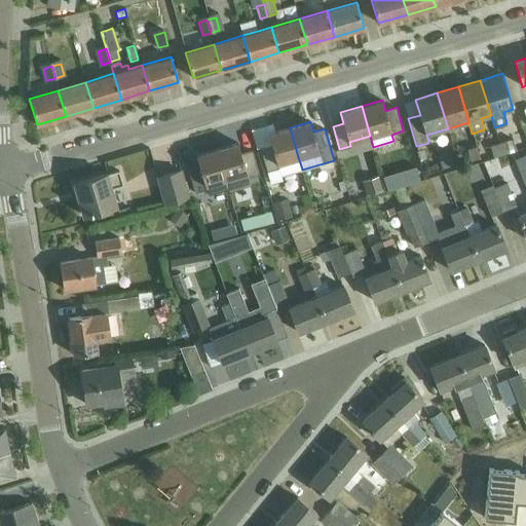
[(298,157),(290,127),(269,134),(272,144),(261,147),(267,171),(271,183),(283,180),(282,175),(302,168),(298,157)]
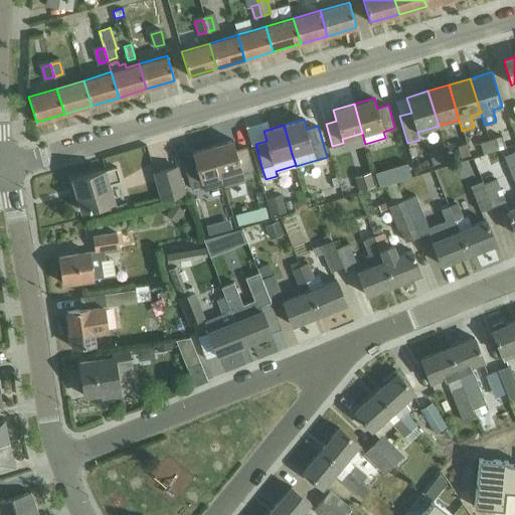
[(488,139),(492,151),(505,147),(502,135),(488,139)]
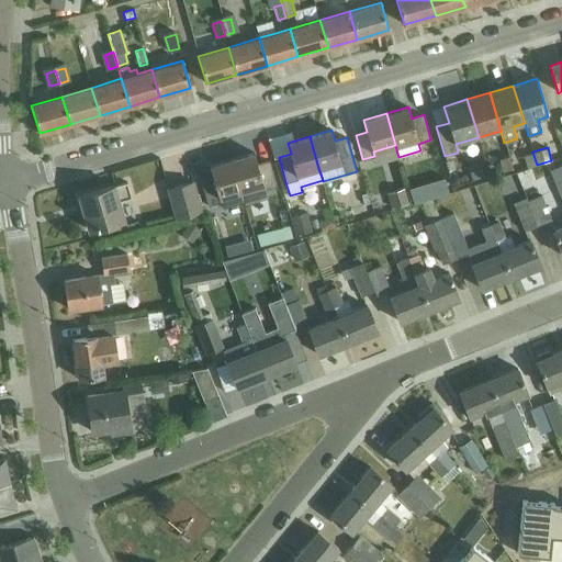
[(537,165),(532,152),(524,155),(527,167),(537,165)]
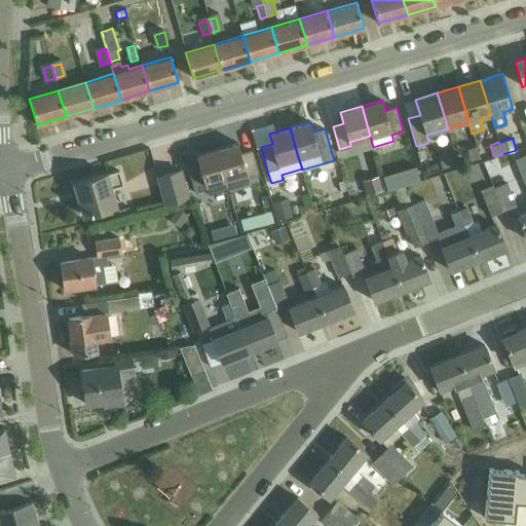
[(238,143),(218,149),(227,178),(230,188),(250,182),(249,177),(260,174),(253,150),(241,153),(238,143)]
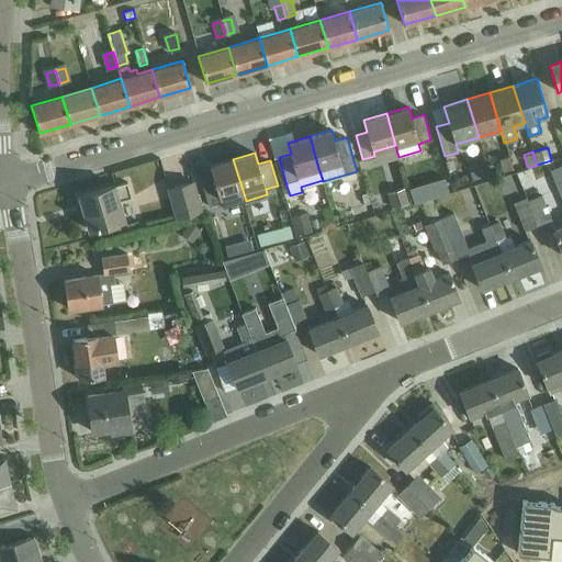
[(508,156),(498,159),(502,172),(513,169),(508,156)]
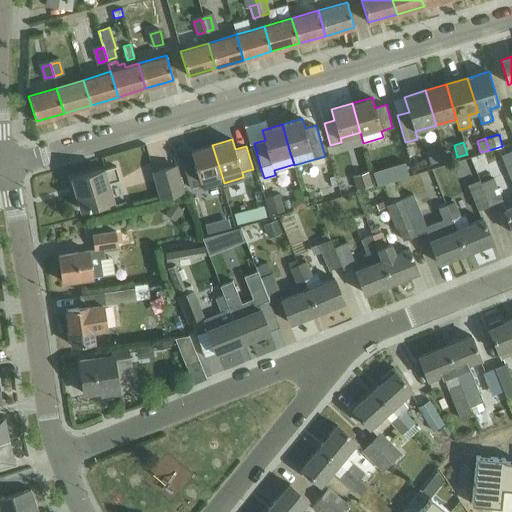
[(221,173),(212,145),(192,151),(195,161),(184,164),(191,187),(202,184),(201,179),(221,173)]
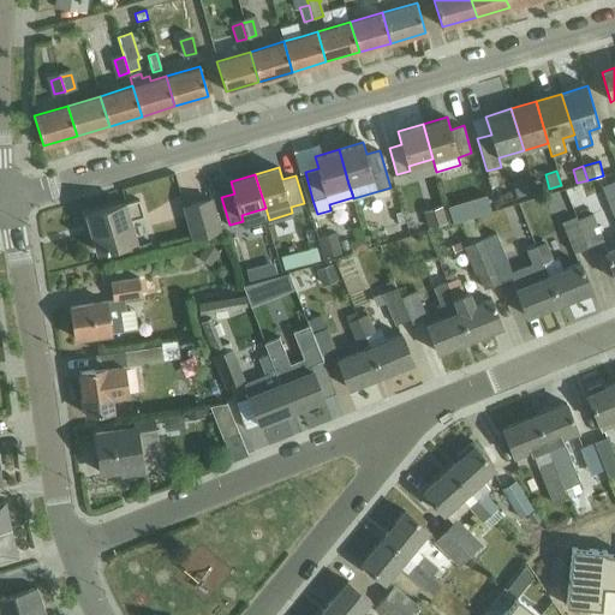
[(192,238),(221,230),(212,198),(184,207),(192,238)]
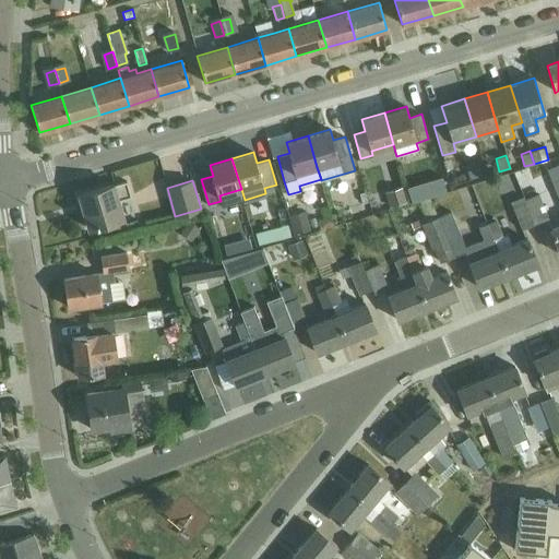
[(123,218),(118,200),(131,197),(126,181),(114,185),(114,183),(78,194),(87,228),(123,218)]
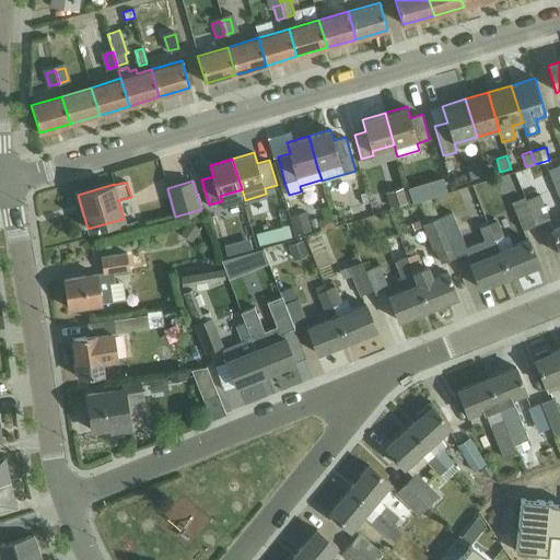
[(404,186),(385,191),(389,206),(408,200),(404,186)]
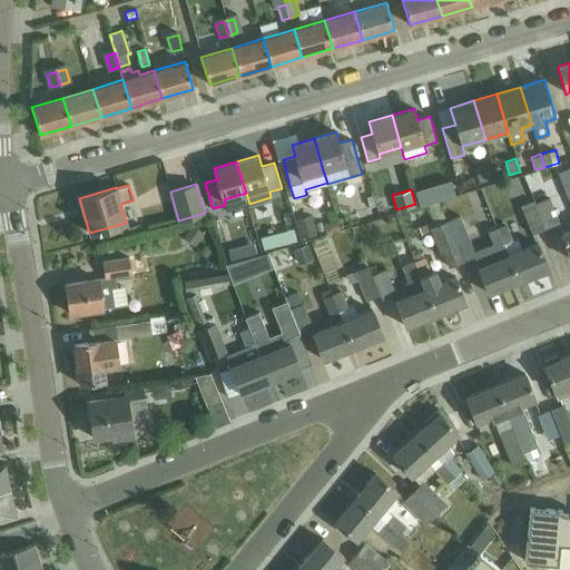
[(534,203),(544,227),(560,222),(550,196),(534,203)]
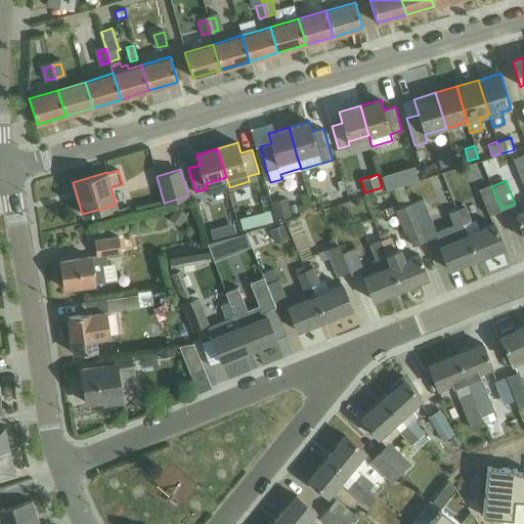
[(425,241),(424,236),(410,204),(402,184),(393,187),(401,206),(398,207),(397,204),(384,209),(387,215),(396,211),(405,232),(408,231),(413,246),(425,241)]
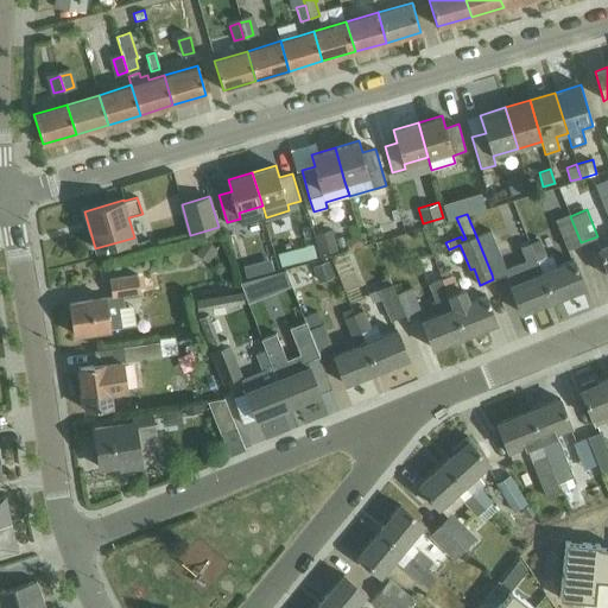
[(581,242),(570,216),(570,214),(556,220),(567,248),(581,242)]
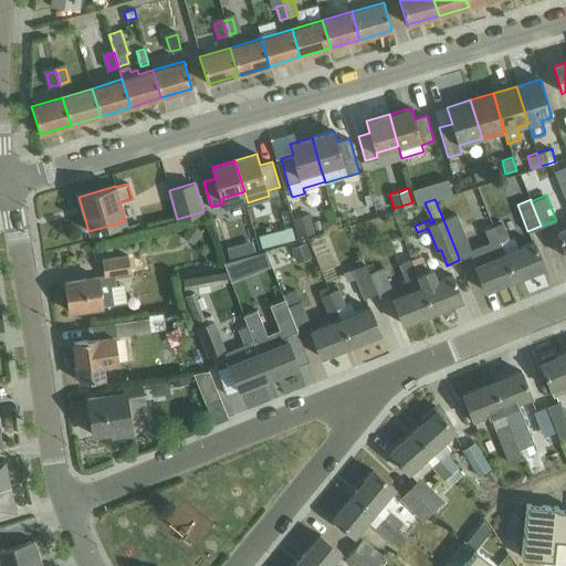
[(328,222),(322,223),(325,232),(339,228),(333,209),(325,211),(328,222)]
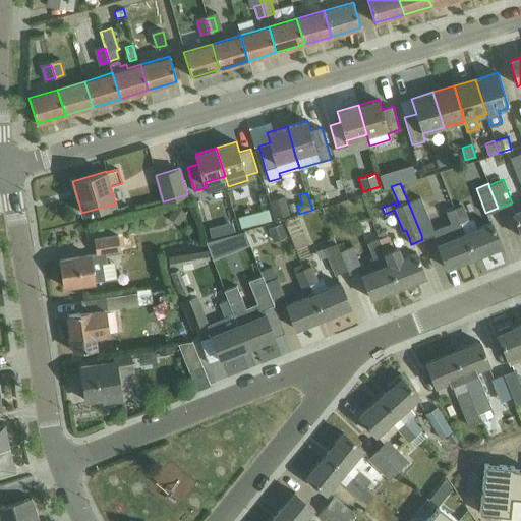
[(285,197),(271,201),(276,218),(289,214),(285,197)]
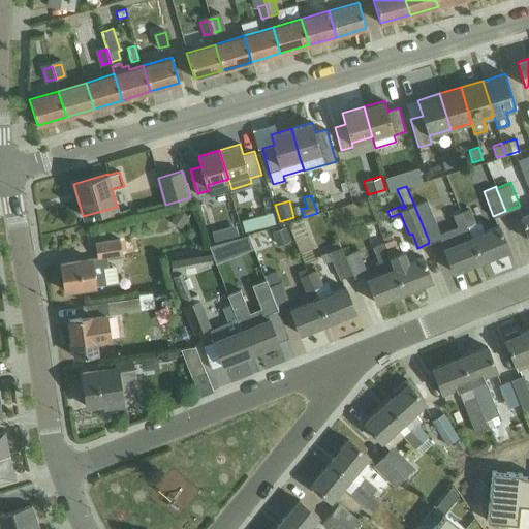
[(427,200),(414,206),(428,239),(440,234),(439,231),(427,200)]
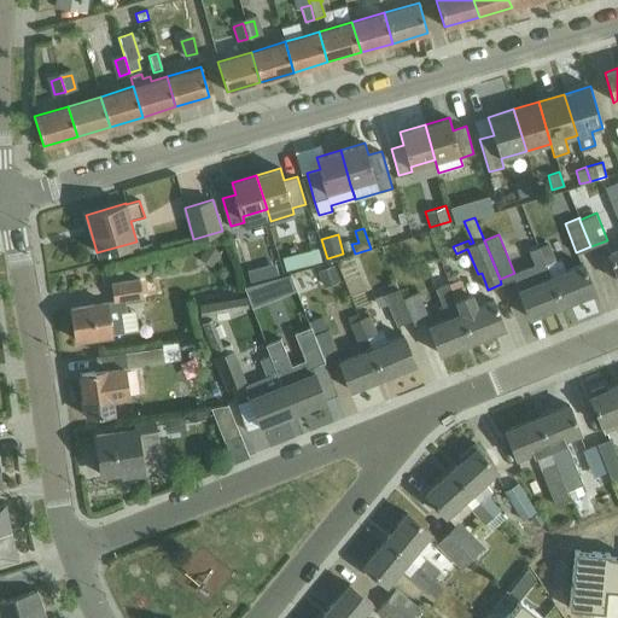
[(549,242),(538,245),(547,266),(552,278),(563,305),(594,292),(583,264),(567,272),(563,260),(557,262),(549,242)]
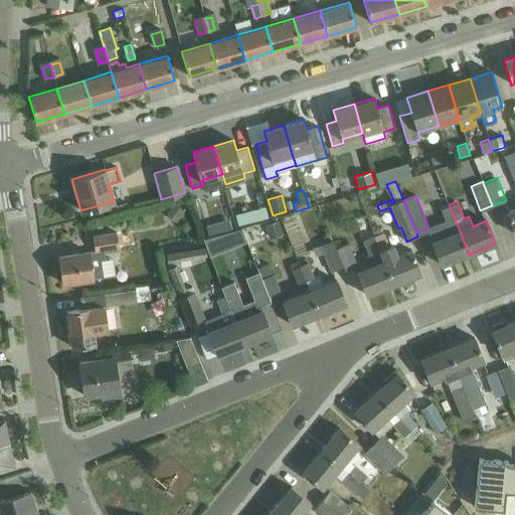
[(173,202),(166,212),(176,220),(184,210),(173,202)]
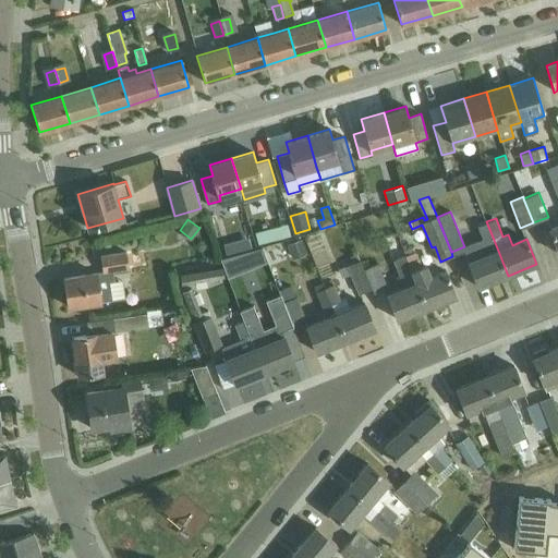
[(498,251),(494,240),(486,221),(477,226),(483,237),(463,244),(464,246),(465,251),(464,252),(469,262),(480,287),(508,276),(498,251)]
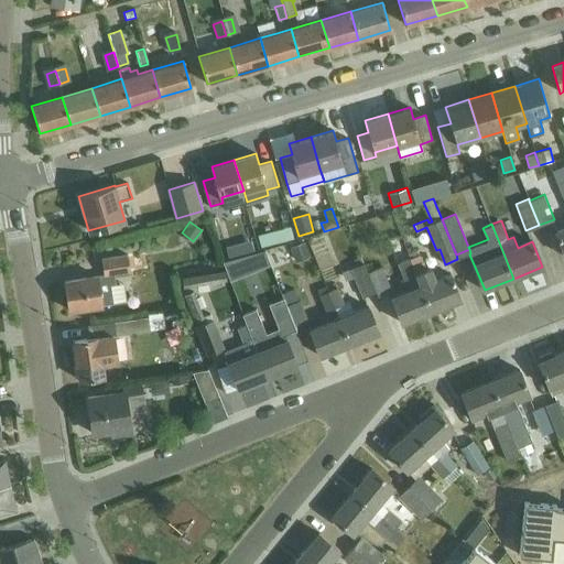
[(272,230),(257,236),(260,248),(277,242),(272,230)]
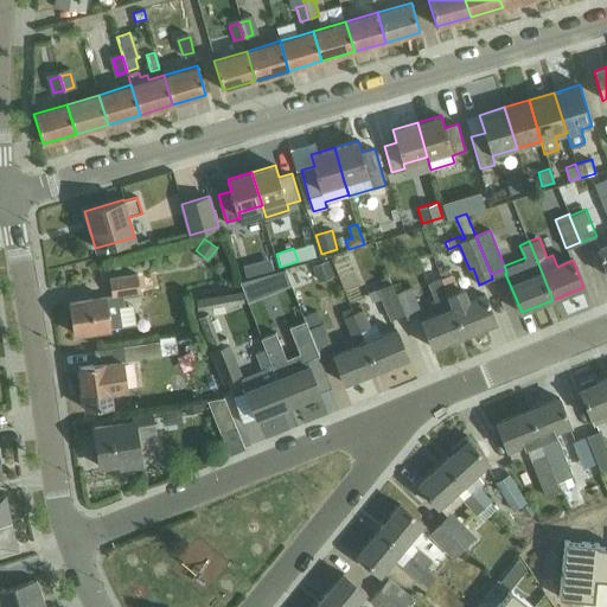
[(328,259),(314,264),(320,281),(334,275),(328,259)]
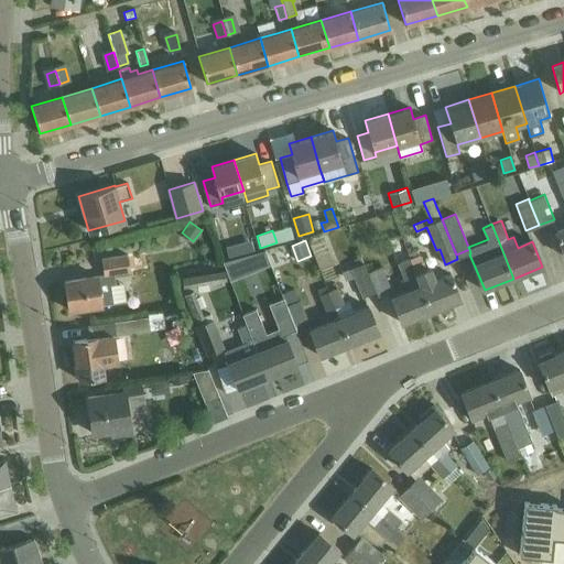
[(290,246),(274,255),(281,264),(295,257),(290,246)]
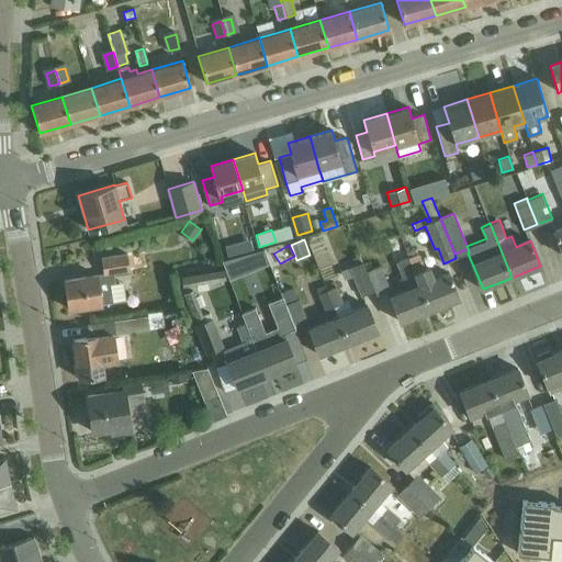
[(263,248),(243,255),(249,271),(269,263),(263,248)]
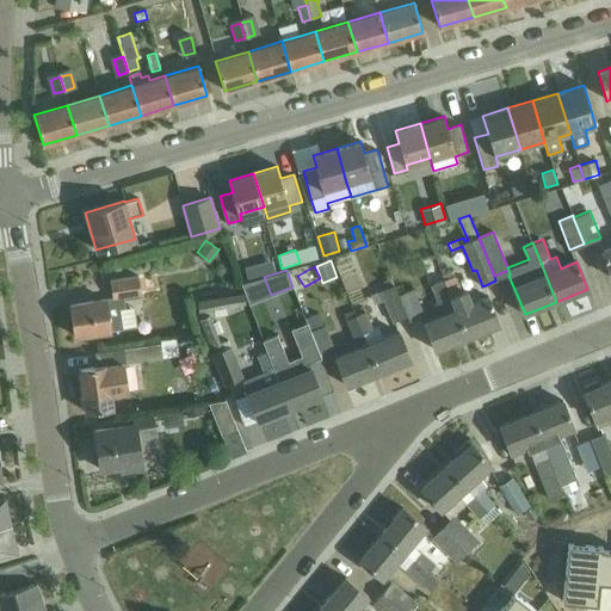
[(451,271),(442,275),(467,338),(500,323),(489,297),(475,302),(470,291),(461,295),(451,271)]
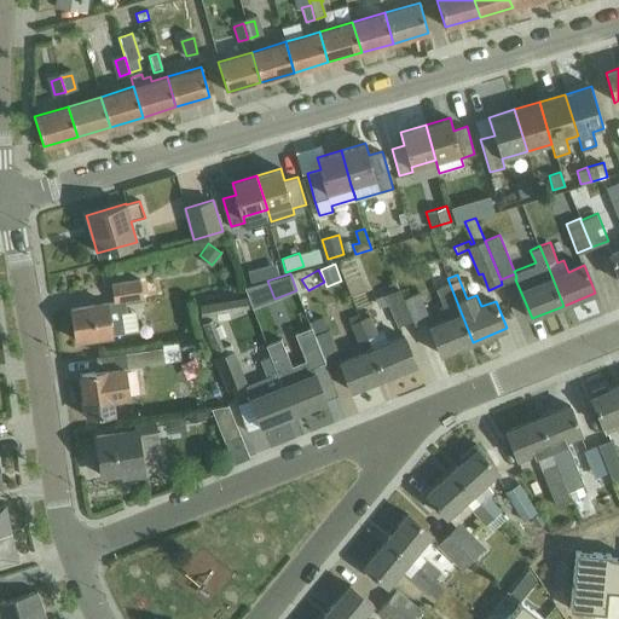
[(110,283),(113,301),(70,308),(75,341),(113,335),(125,334),(121,312),(127,311),(125,301),(143,299),(139,278),(110,283)]
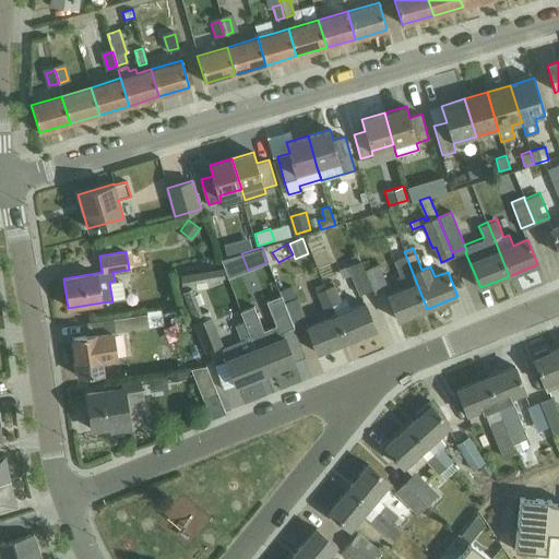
[(427,309),(404,251),(393,256),(402,277),(399,278),(403,289),(389,295),(399,320),(427,309)]
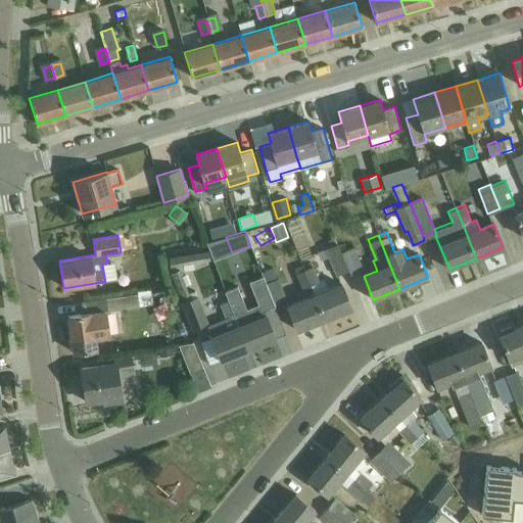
[(325,248),(317,251),(319,257),(327,253),(329,256),(336,275),(348,270),(342,252),(338,243),(325,248)]
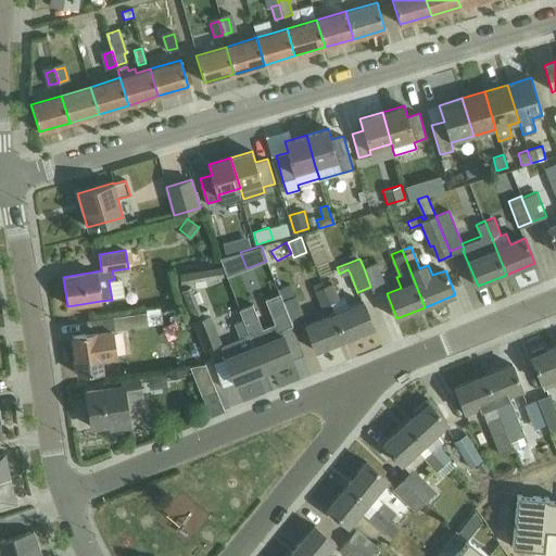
[(377,263),(364,268),(370,287),(374,292),(387,288),(377,263)]
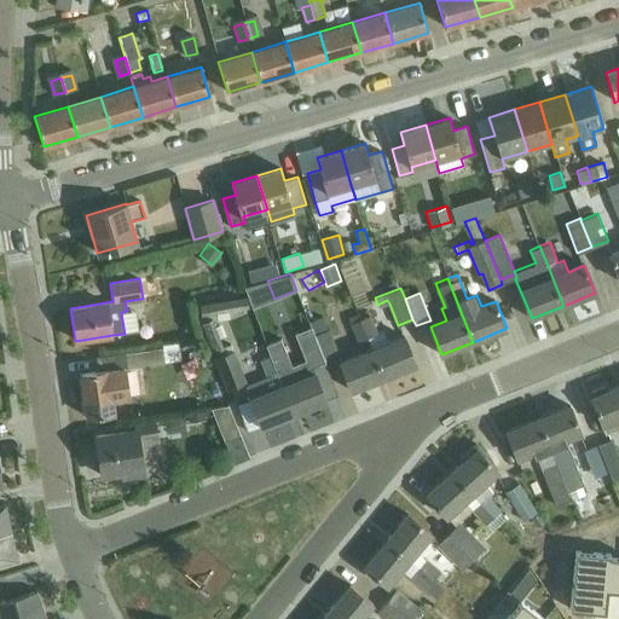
[(247,296),(198,304),(200,314),(215,312),(217,319),(227,318),(226,311),(248,307),(247,296)]
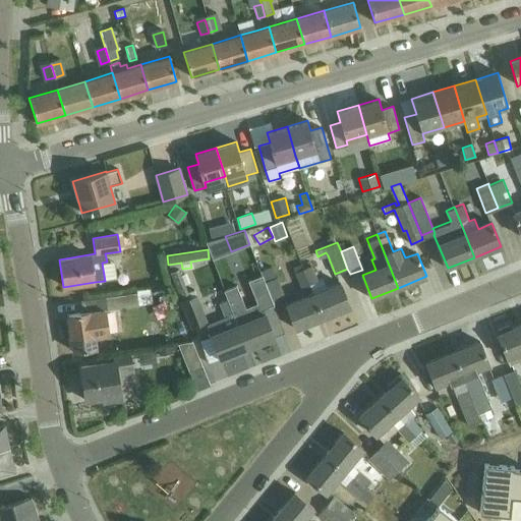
[(119,261),(107,261),(108,286),(120,286),(119,261)]
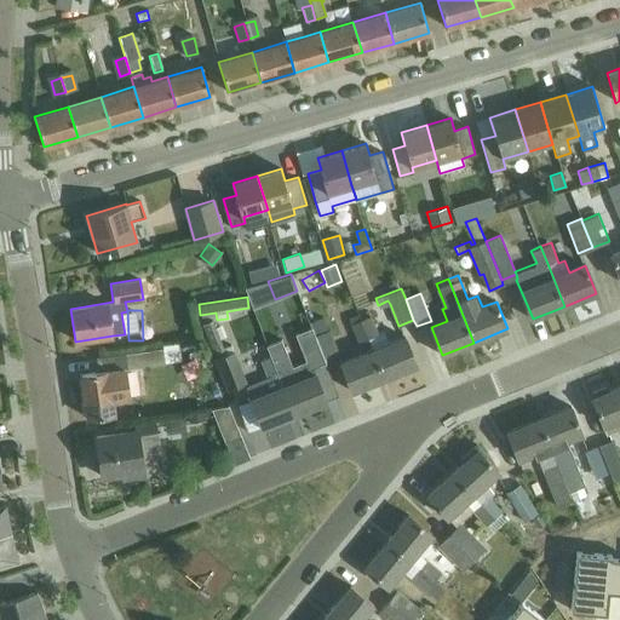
[(323,316),(310,322),(313,327),(315,336),(329,331),(323,316)]
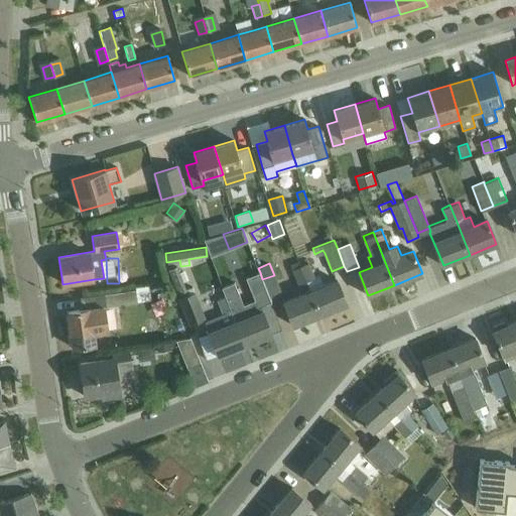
[(308,263),(300,266),(306,281),(310,291),(319,314),(347,304),(338,280),(325,286),(320,275),(314,278),(308,263)]
